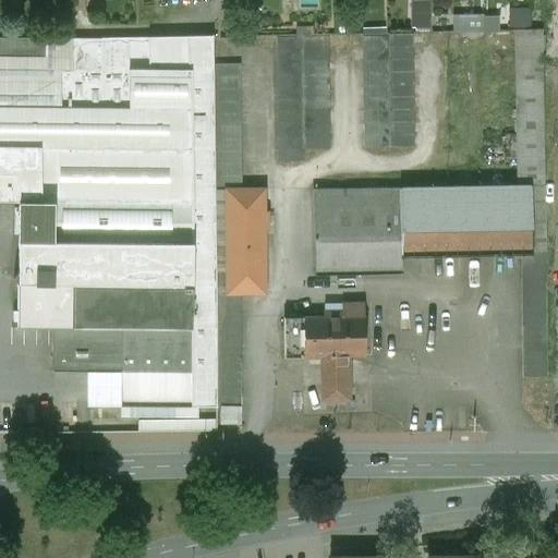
[(84,0),(68,0),(69,11),(85,11),(84,0)]
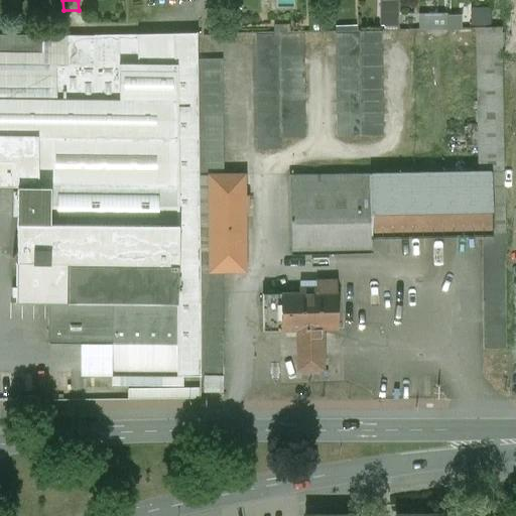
[(479,21),(493,20),(491,7),(477,9),(479,21)]
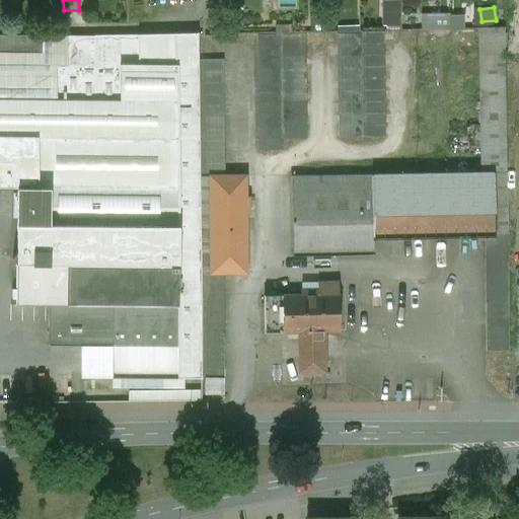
[(423,13),(423,29),(453,29),(453,13),(423,13)]
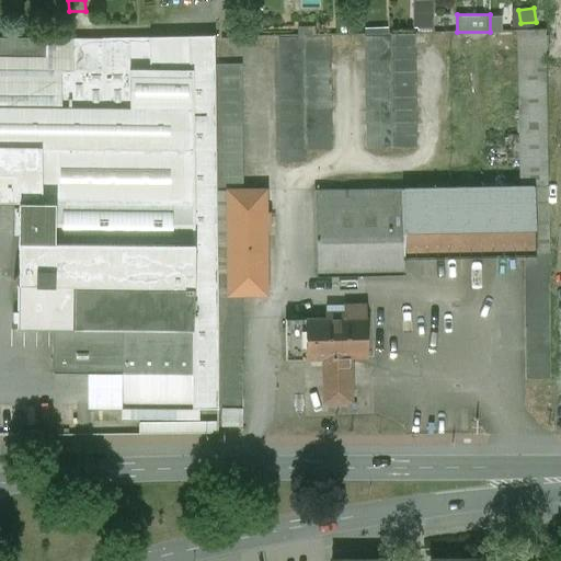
[(415,145),(414,33),(365,34),(366,147),(415,145)]
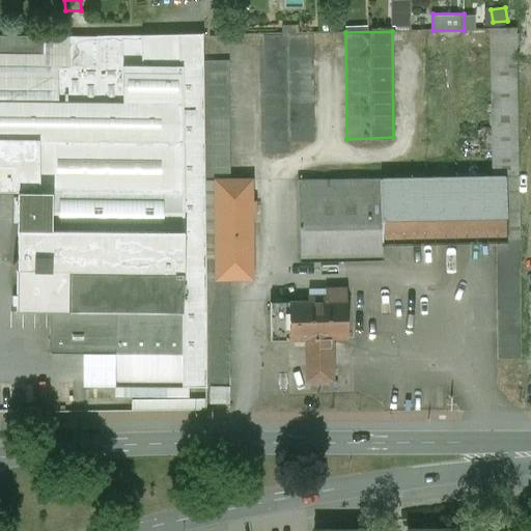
[(311,33),(263,34),(264,152),(287,152),(287,140),(312,139),(311,33)]
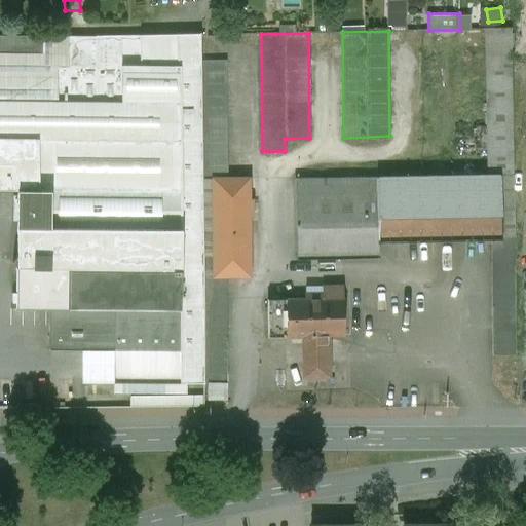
[(200,35),(142,37),(142,60),(158,60),(158,55),(177,54),(178,68),(201,67),(200,35)]
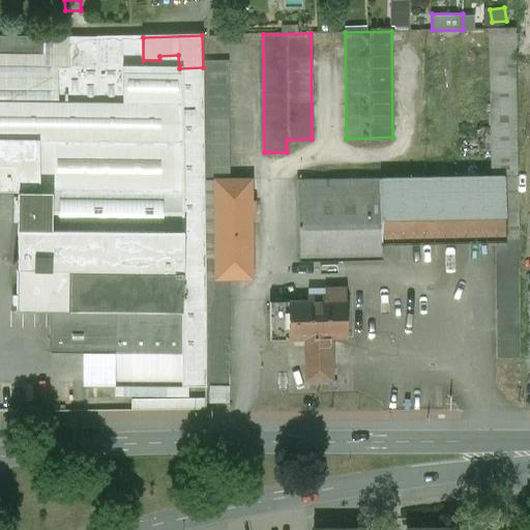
[(68,38),(2,37),(1,58),(43,59),(43,55),(68,55),(68,38)]
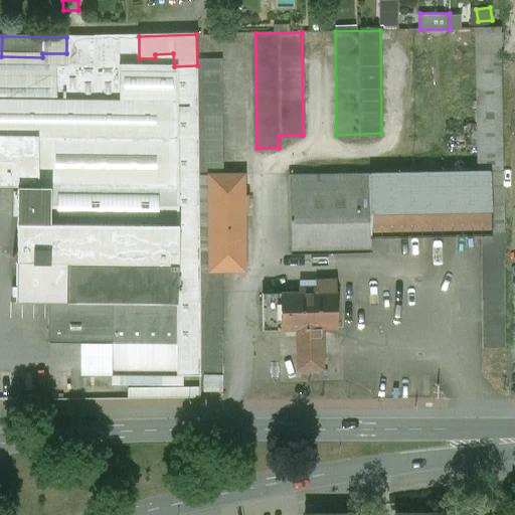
[(139,36),(66,37),(66,53),(66,67),(55,67),(55,104),(139,103),(139,58),(139,36)]
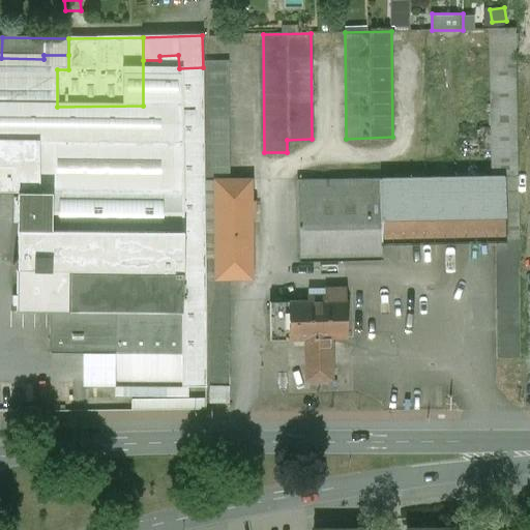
[(504,178),(505,241),(495,241),(497,361),(519,360),(516,173),(518,173),(517,136),(516,92),(516,51),(492,51),(494,178),(504,178)]
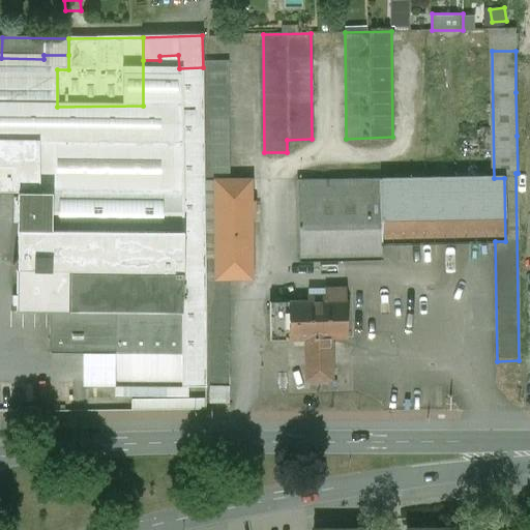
[(1,58),(0,58),(0,86),(11,86),(11,107),(57,107),(57,69),(68,69),(68,55),(43,55),(43,59),(1,58)]
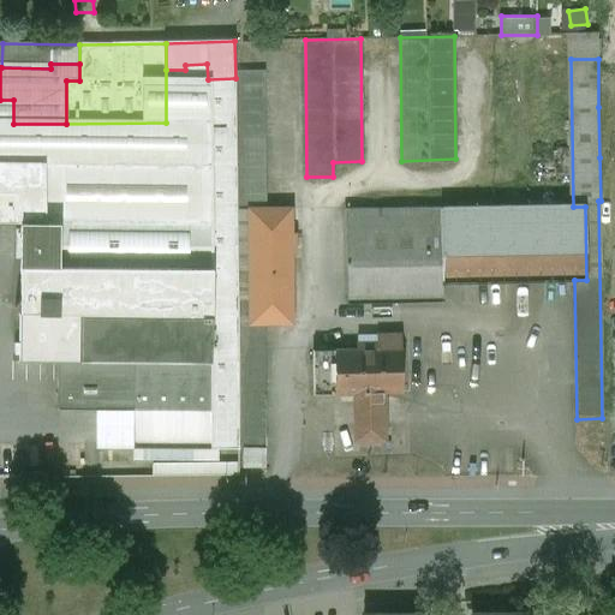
[(212,317),(22,317),(22,362),(61,362),(136,363),(136,411),(136,449),(240,451),(238,327),(237,213),(237,210),(236,78),(208,79),(207,64),(185,65),(185,70),(166,70),(166,123),(210,123),(212,227),(212,231),(212,317)]
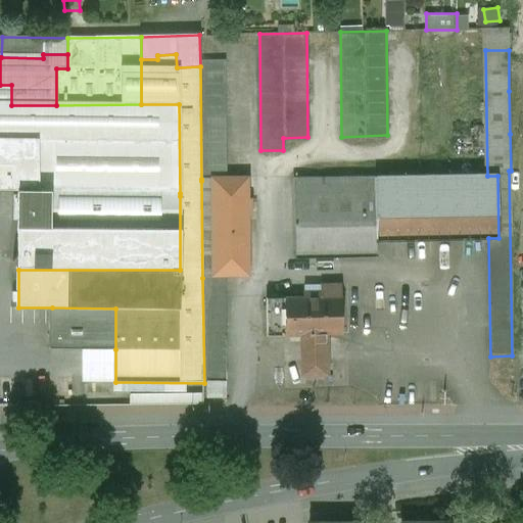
[(225,62),(201,62),(203,179),(226,179),(225,62)]
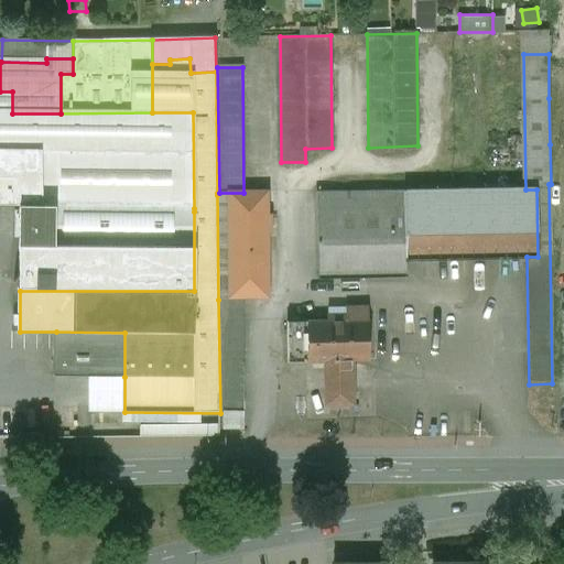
[(12,91),(0,91),(0,207),(20,207),(194,208),(193,112),(152,112),(61,114),(12,114),(12,91)]
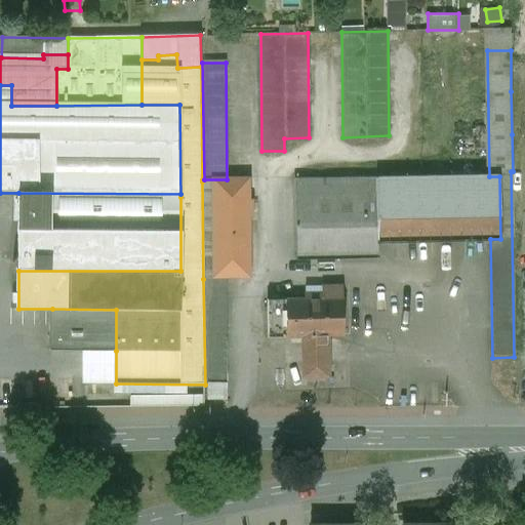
[(489,176),(376,178),(377,241),(490,239),(500,239),(499,176),(489,176)]
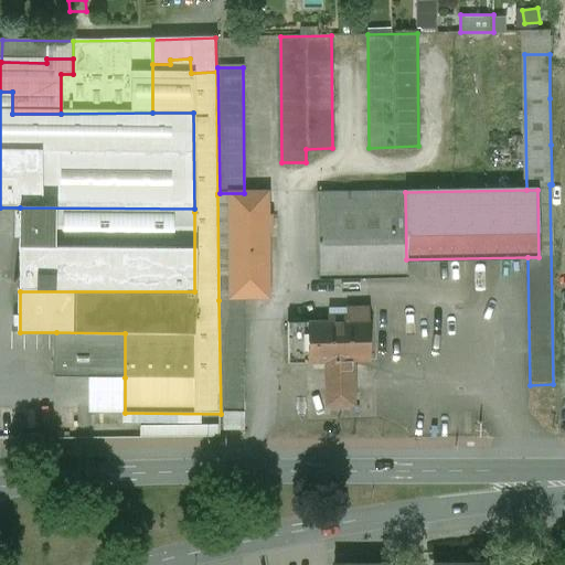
[(406,259),(405,192),(328,193),(328,213),(318,213),(319,280),(406,279),(406,259)]
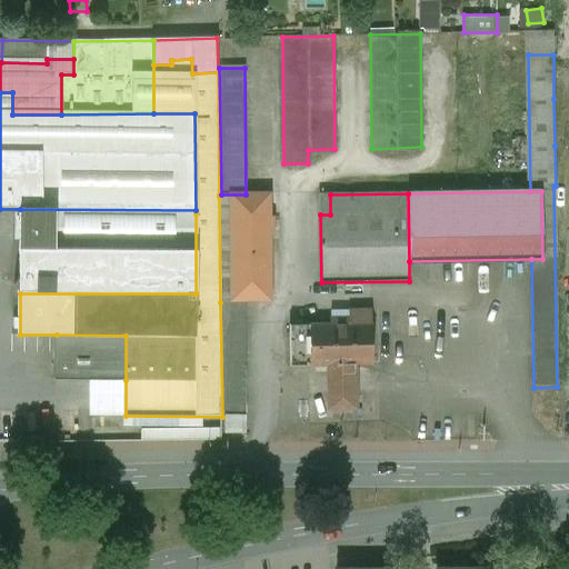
[(270,196),(230,197),(232,302),(246,302),(271,302),(270,232),(275,231),(275,221),(270,221),(270,196)]
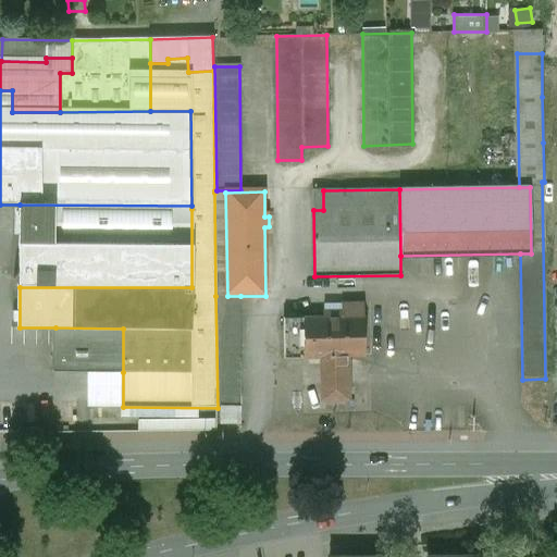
[(227,296),(225,193),(214,193),(215,296),(227,296)]
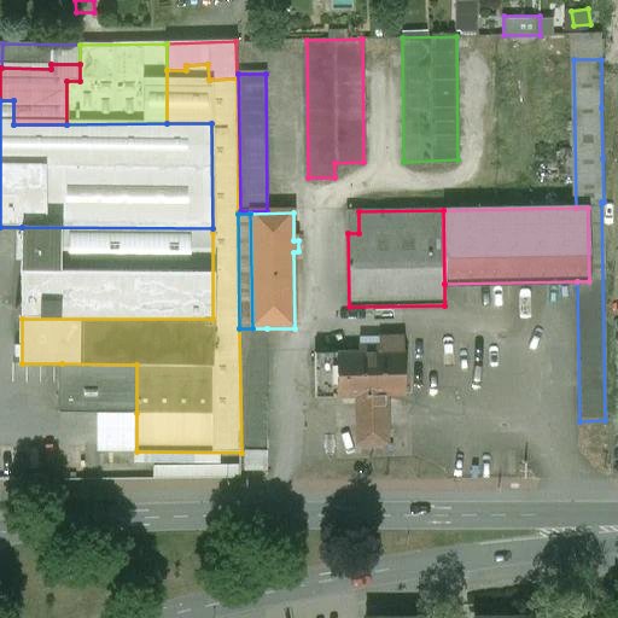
[(213,228),(22,227),(22,319),(213,319),(213,232),(213,228)]
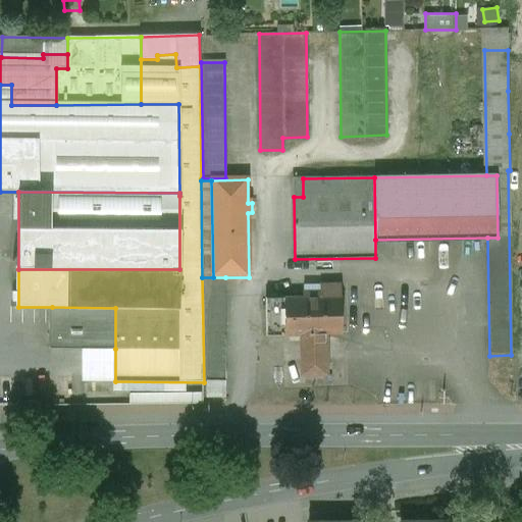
[(213,277),(202,277),(204,382),(226,381),(225,277),(213,277)]
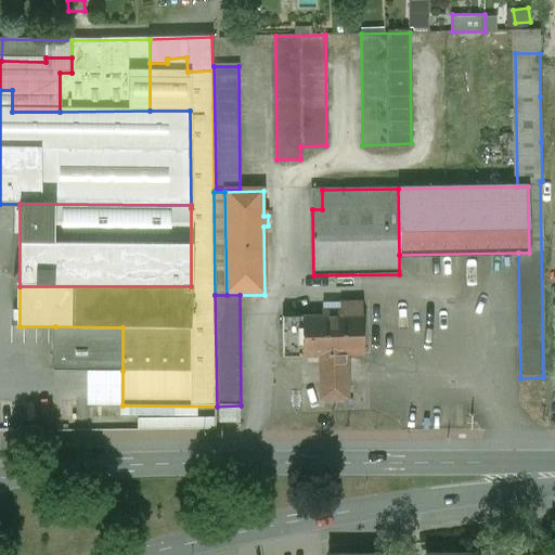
[(340,312),(321,312),(321,318),(300,318),(301,358),(321,358),(321,369),(347,368),(347,358),(363,357),(363,318),(340,318),(340,312)]
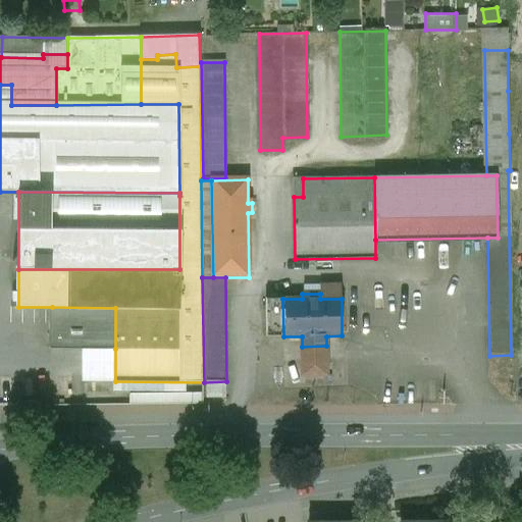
[(282,299),(266,300),(266,337),(283,336),(282,299)]
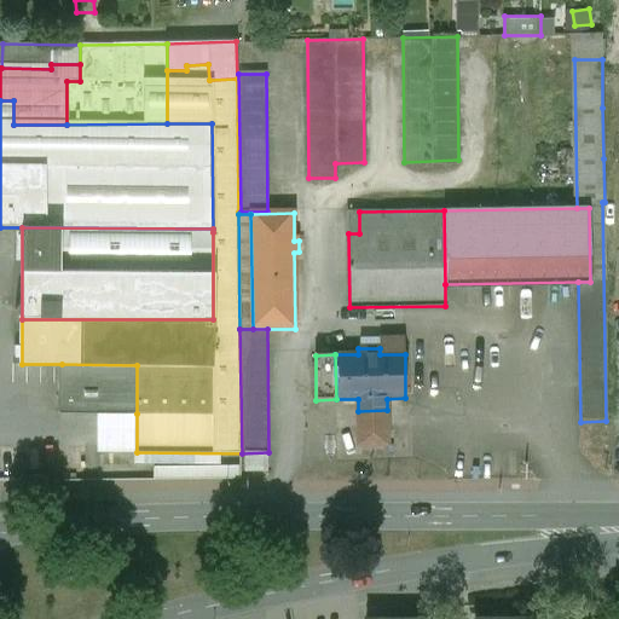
[(137,365),(62,364),(62,412),(137,414),(137,365)]
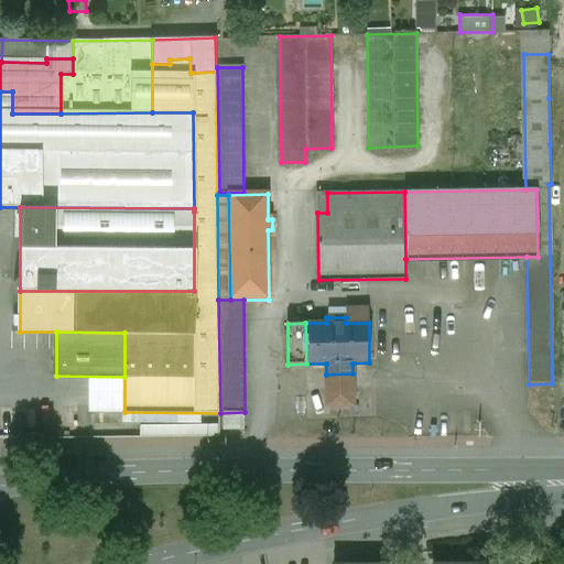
[(353,373),(326,375),(327,407),(354,405),(353,373)]
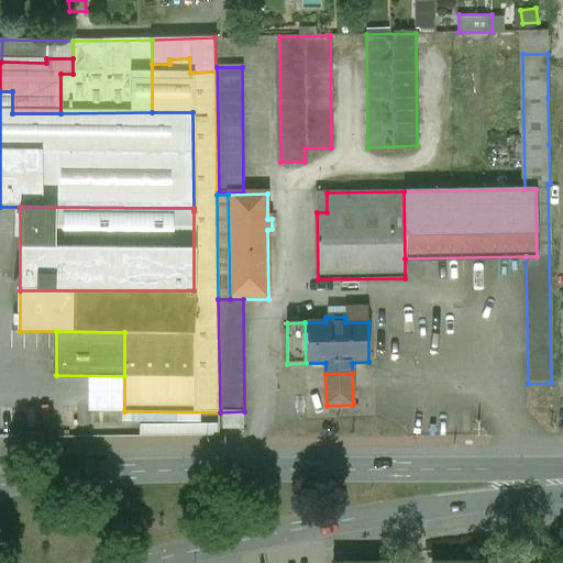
[(103,432),(103,409),(78,410),(79,433),(103,432)]
